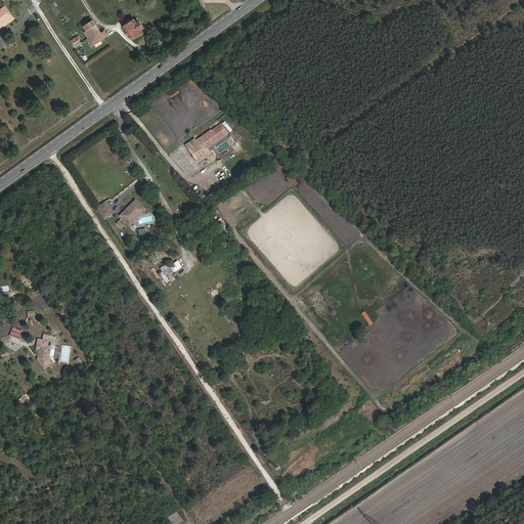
[(0,29),(14,19),(6,6),(0,10),(0,29)]
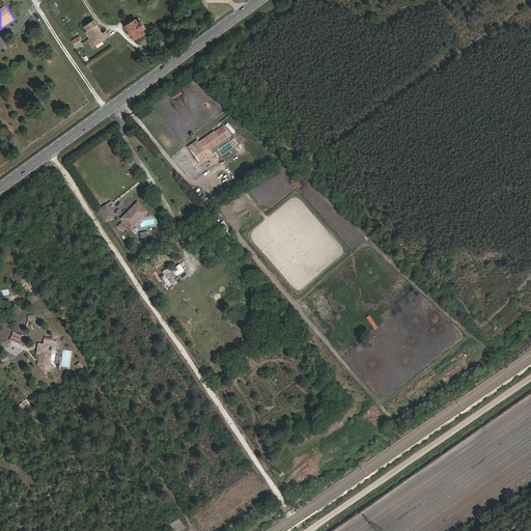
[(138,21),(137,19),(126,26),(135,42),(147,34),(145,31),(147,29),(141,20),(138,21)]
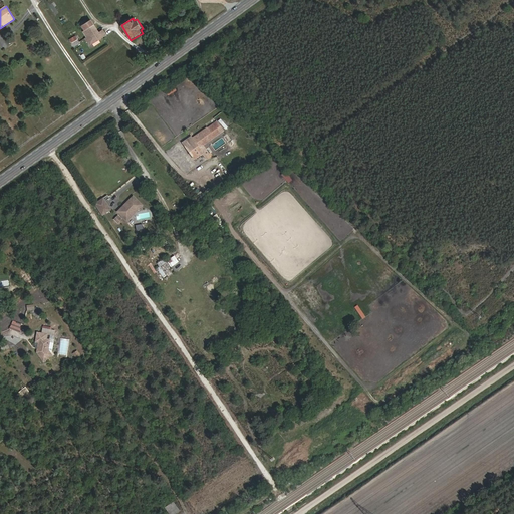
[(103,37),(91,19),(82,26),(84,30),(83,31),(87,37),(85,38),(90,45),(103,37)]
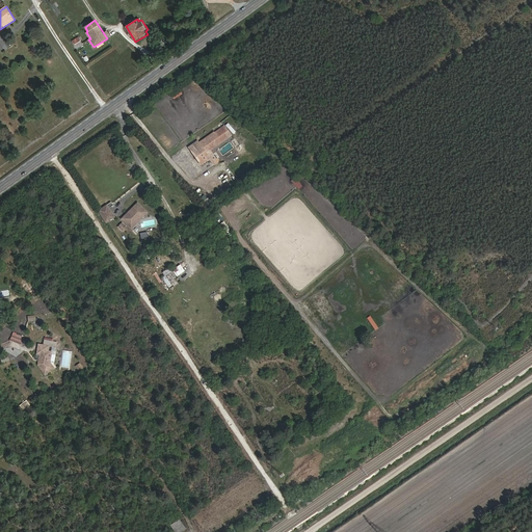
[(83,40),(81,36),(73,42),(77,49),(83,45),(81,41),(83,40)]
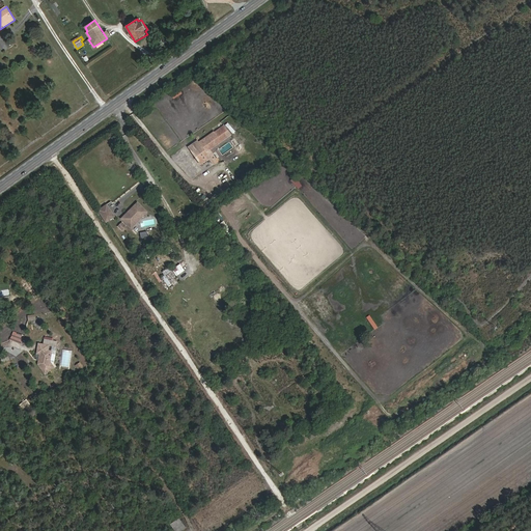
[(231,134),(226,127),(201,143),(206,151),(211,148),(231,134)]
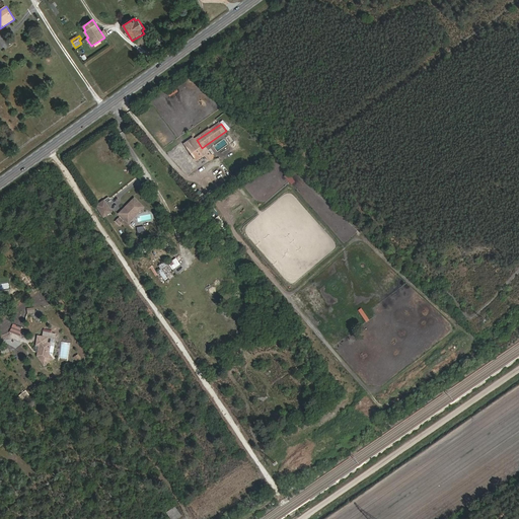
[(204,150),(202,148),(197,140),(195,138),(188,143),(199,158),(206,153),(204,150)]
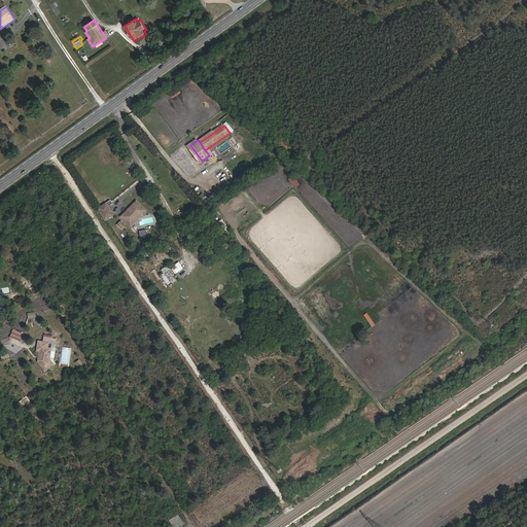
[(216,159),(210,150),(207,152),(209,155),(213,162),(216,159)]
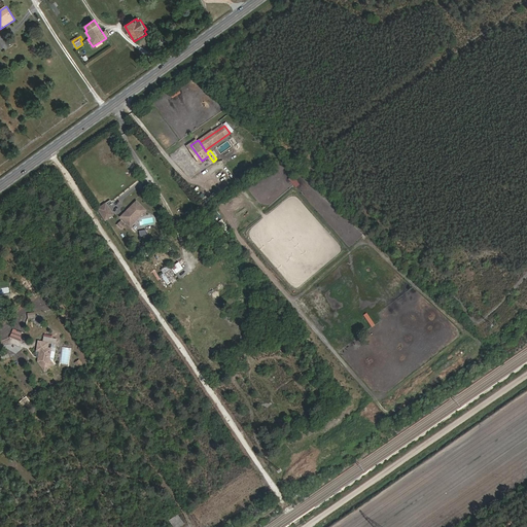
[(138,201),(123,216),(130,223),(138,215),(140,217),(148,210),(138,201)]
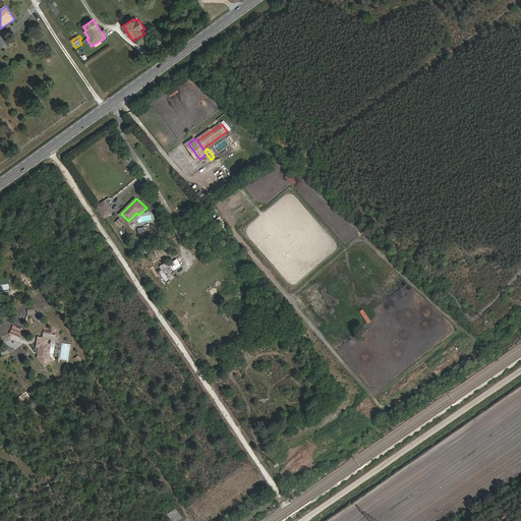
[(106,199),(98,206),(105,218),(108,216),(104,210),(110,206),(106,199)]
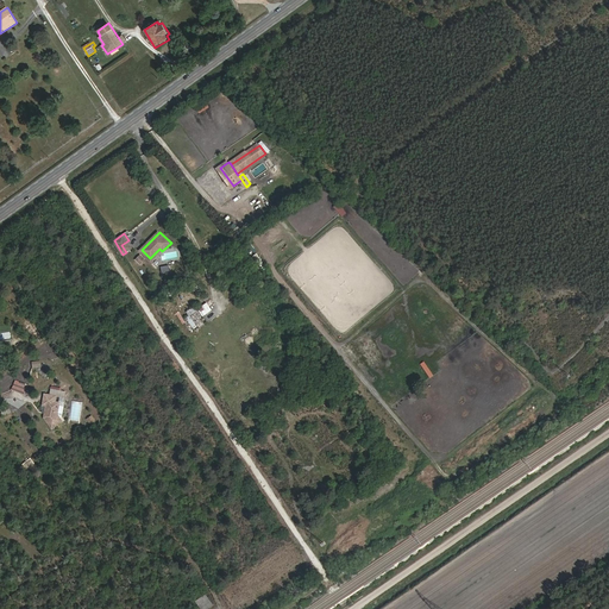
[(126,252),(133,248),(129,240),(121,245),(126,252)]
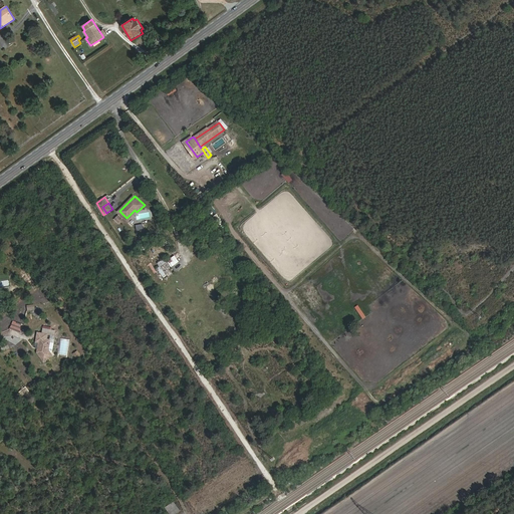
[(137,212),(135,210),(126,218),(129,220),(137,212)]
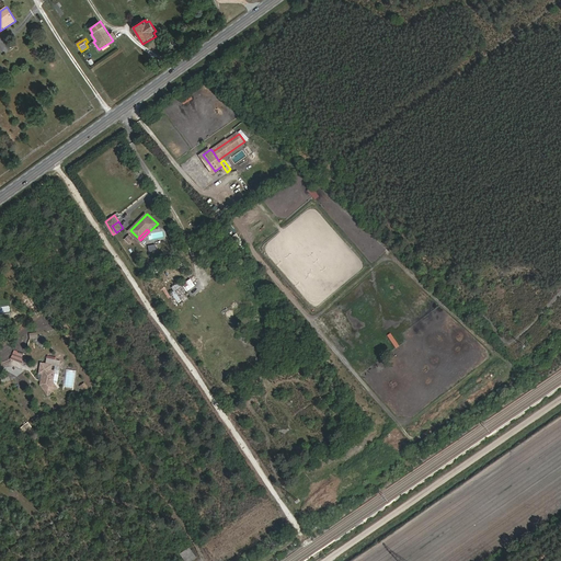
[(128,233),(124,239),(129,244),(135,239),(128,233)]
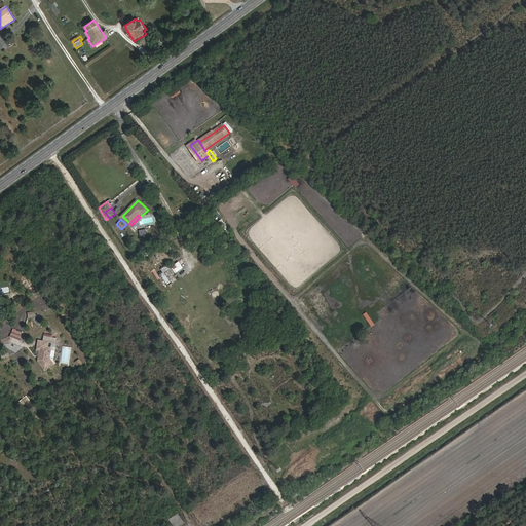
[(162,273),(172,268),(168,264),(160,269),(162,273)]
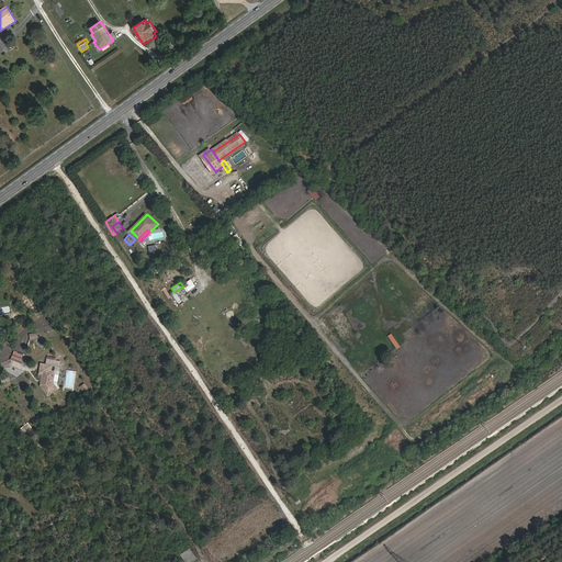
[(175,291),(171,293),(178,303),(181,301),(175,291)]
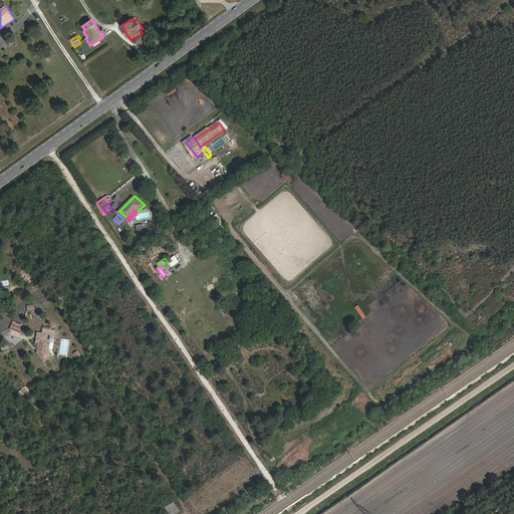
[(47,338),(48,332),(39,331),(38,340),(40,340),(39,351),(45,359),(53,354),(50,349),(51,338),(47,338)]
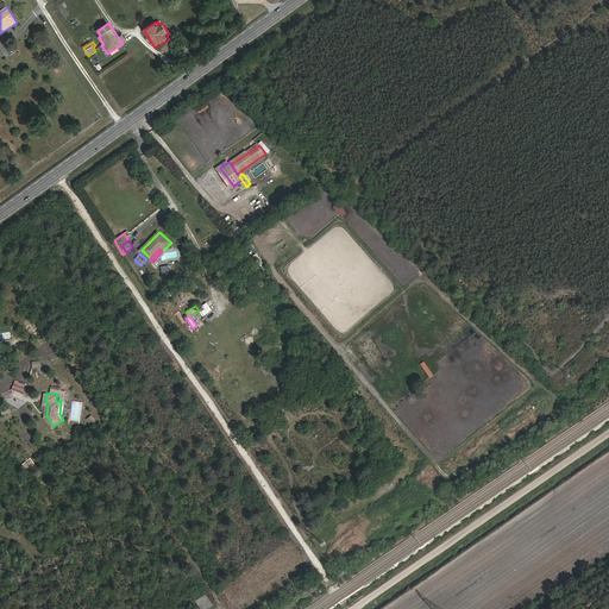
[(27,471),(36,464),(30,457),(22,464),(27,471)]
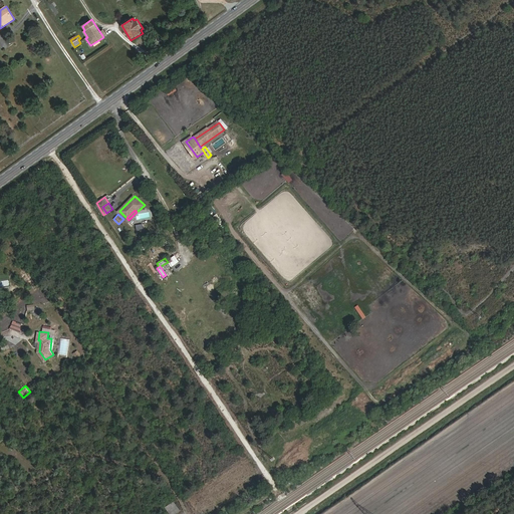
[(165,507),(169,513),(175,513),(180,511),(174,501),(165,507)]
